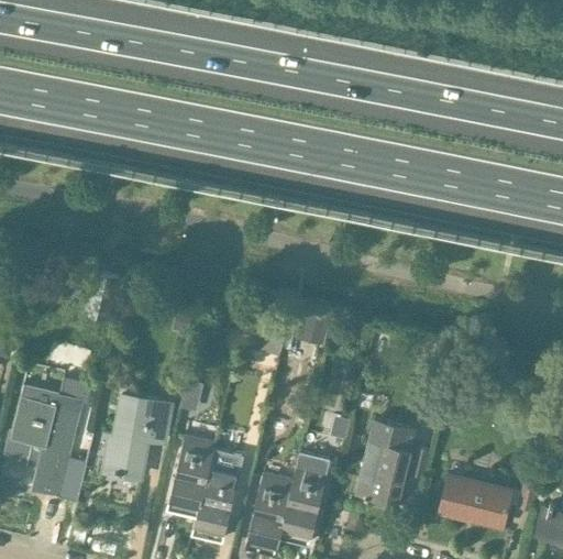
[(279,351),(288,314),(251,305),(241,341),(279,351)]
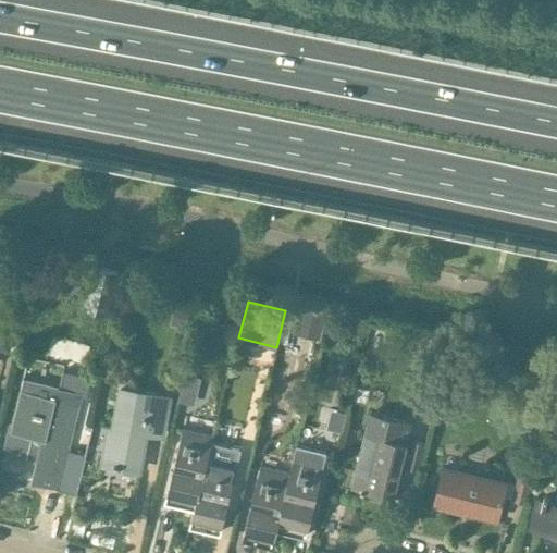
[(297,309),(292,336),(322,343),(326,317),(327,314),(297,307),(297,309)]
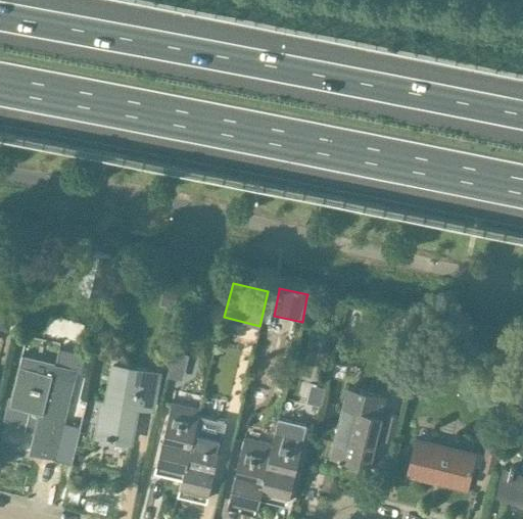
[(9,408),(6,421),(26,426),(25,431),(35,433),(29,456),(72,466),(80,430),(64,426),(78,373),(54,367),(54,365),(22,357),(9,408)]
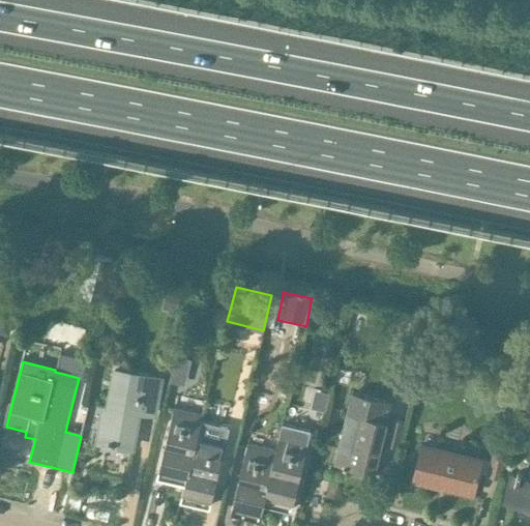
[(165,380),(112,371),(106,410),(105,410),(98,444),(133,450),(139,417),(157,420),(165,380)]
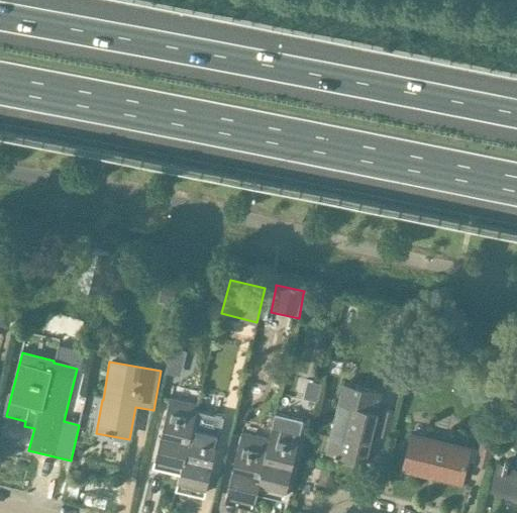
[(339,403),(327,453),(335,455),(335,457),(338,457),(338,456),(356,460),(366,463),(370,443),(378,413),(383,395),(343,385),(339,403)]
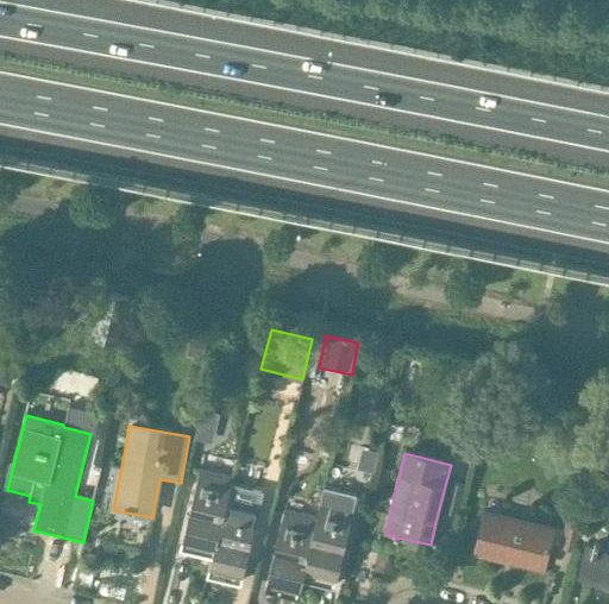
[(228,499),(232,488),(233,480),(200,472),(181,552),(212,559),(213,559),(213,558),(214,558),(228,499)]
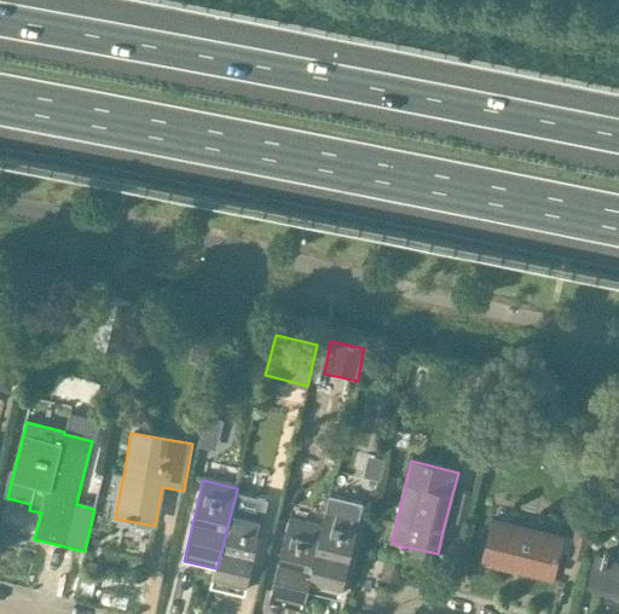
[(473,496),(458,492),(451,522),(466,526),(473,496)]
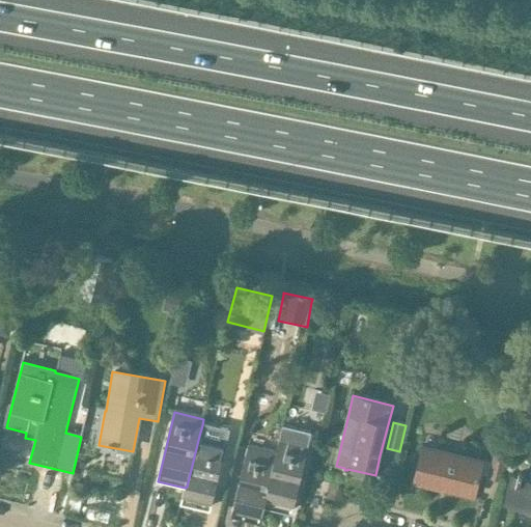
[(185,488),(182,504),(211,510),(227,442),(229,432),(202,425),(199,436),(187,487),(186,487),(186,488),(185,488)]
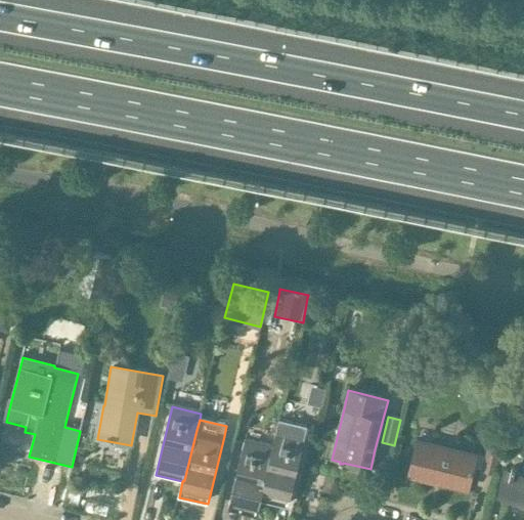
[(273,447),(260,501),(261,501),(289,507),(305,438),(307,429),(278,422),(276,432),(272,447),(273,447)]
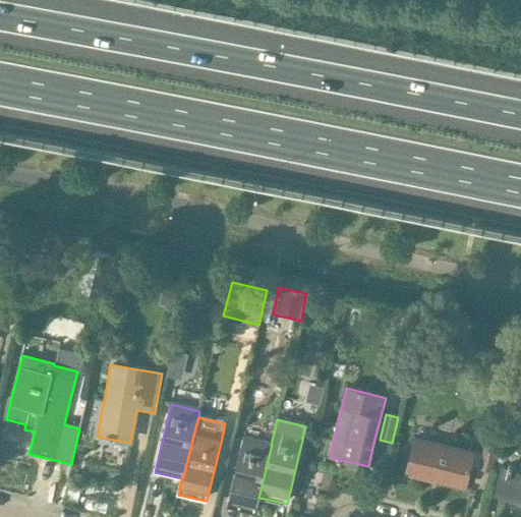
[(476,453),(415,438),(406,474),(465,490),(470,467),(479,469),(478,471),(493,474),(500,446),(485,443),(482,456),(475,454),(476,453)]
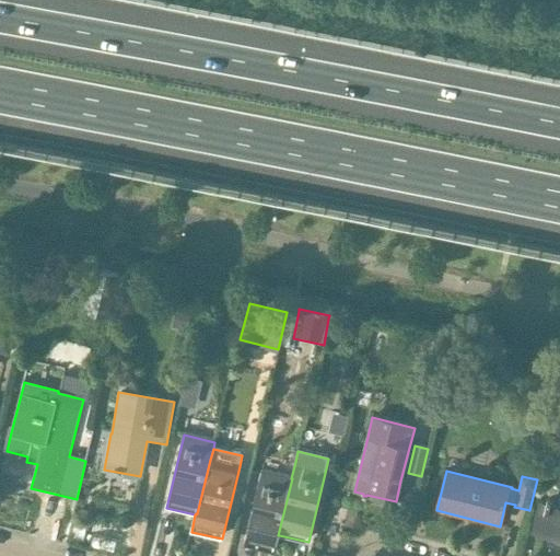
[(261,472),(244,545),(275,552),(279,535),(278,535),(292,478),(291,478),(261,472)]
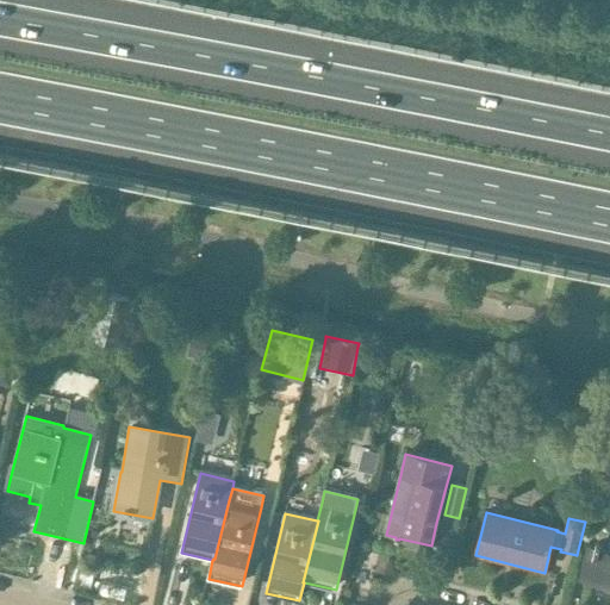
[(584,548),(577,580),(587,582),(587,584),(609,588),(609,604),(609,554),(599,552),(601,548),(596,547),(595,550),(584,548)]
